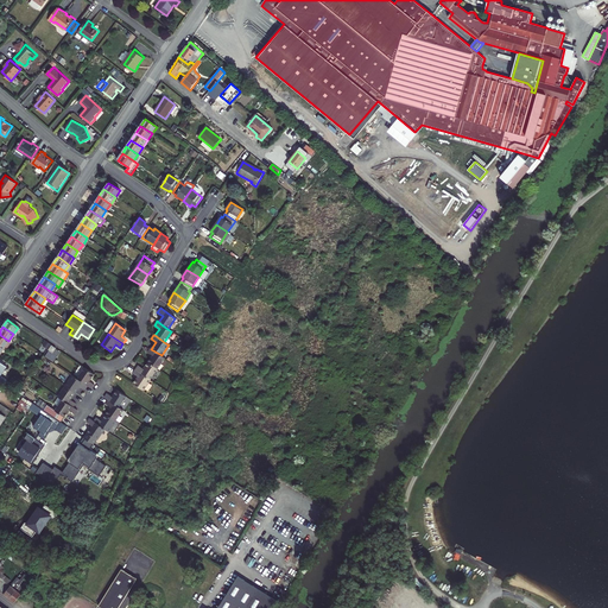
[(147,362),(157,369),(165,359),(162,355),(151,349),(150,348),(147,352),(152,355),(147,362)]
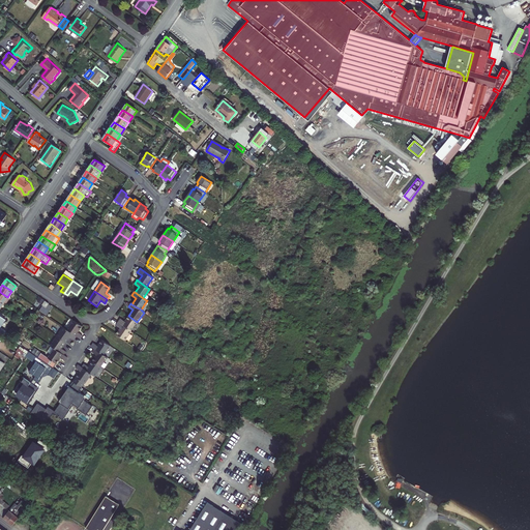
[(42,314),(47,316),(53,307),(49,304),(46,307),(42,314)]
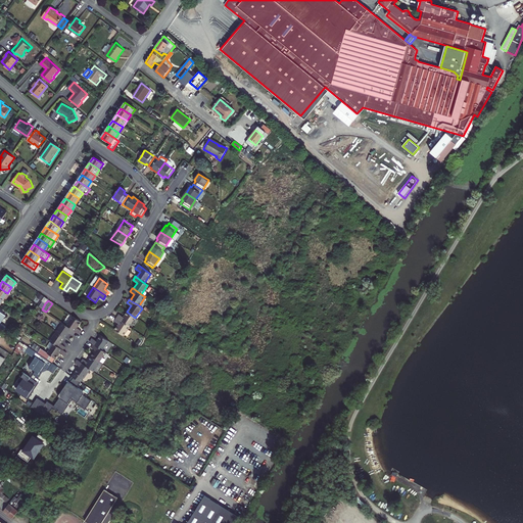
[(116,318),(129,327),(135,318),(127,312),(123,317),(119,315),(116,318)]
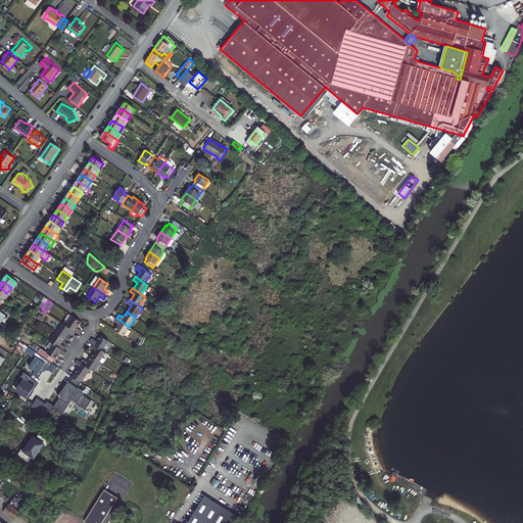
[(77,328),(81,322),(73,317),(66,326),(76,332),(76,333),(79,335),(82,331),(77,328)]
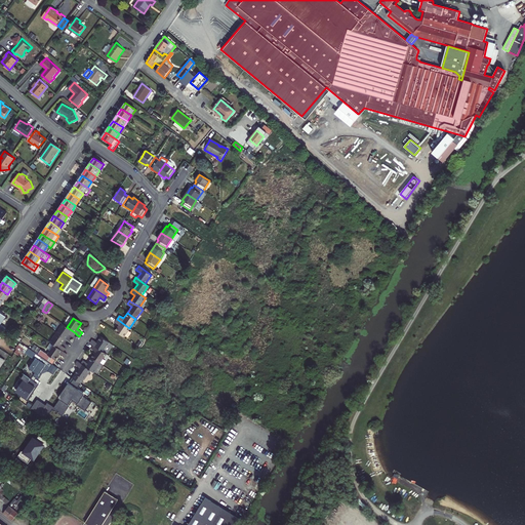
[(115,331),(123,337),(129,328),(117,319),(115,322),(119,325),(115,331)]
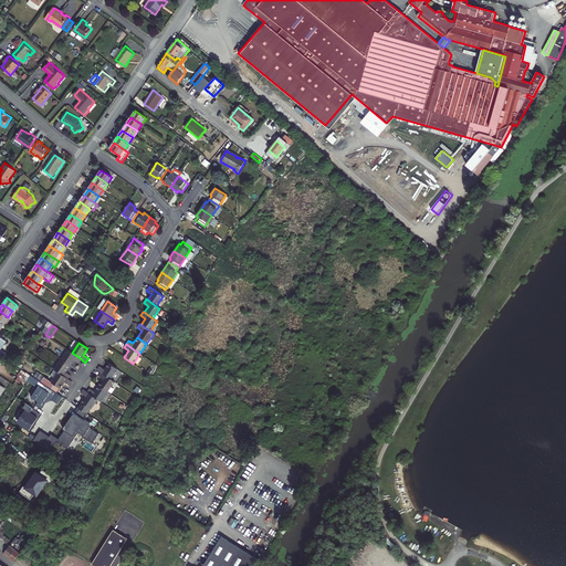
[(74,359),(80,363),(82,359),(72,353),(67,350),(61,359),(71,366),(74,359)]
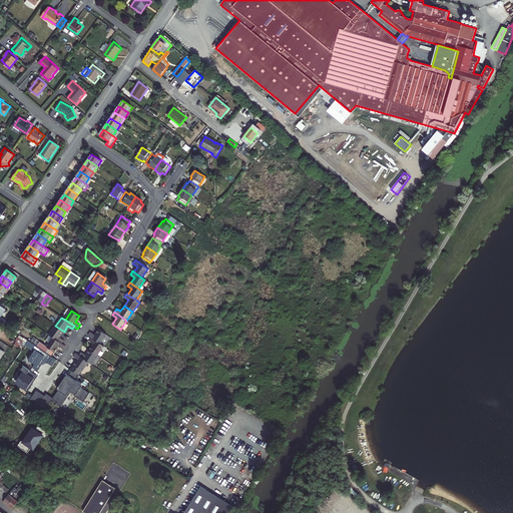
[(64,341),(59,338),(64,332),(55,326),(49,335),(49,336),(52,338),(61,344),(64,341)]
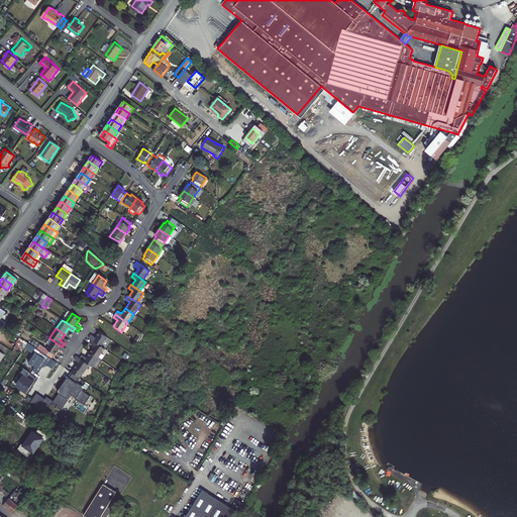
[(92,340),(101,346),(107,337),(102,334),(99,331),(95,337),(91,334),(89,338),(92,340)]
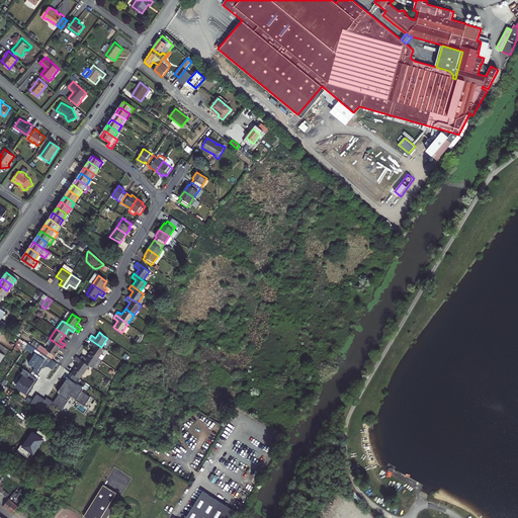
[(50,339),(44,348),(47,350),(53,341),(50,339)]
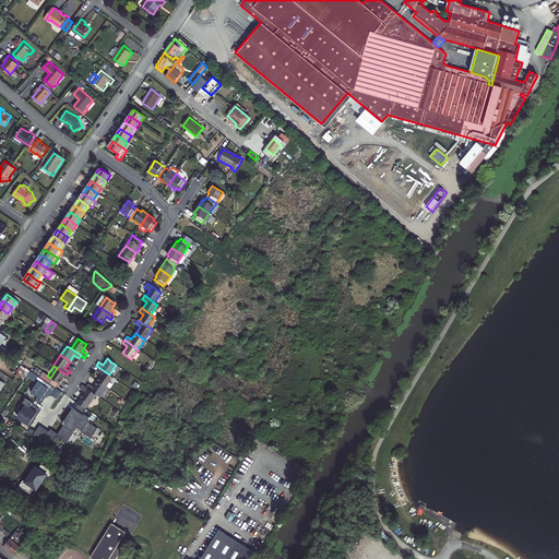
[(26,378),(28,375),(19,368),(16,371),(18,372),(15,376),(23,381),(26,378)]
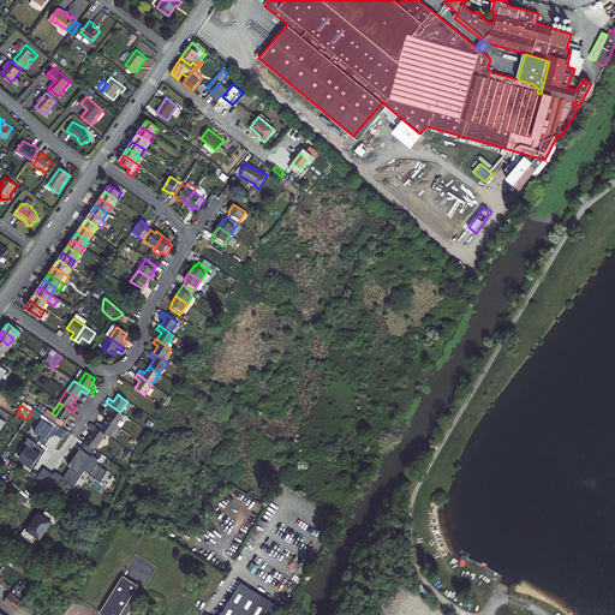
[(73,412),(63,405),(55,416),(52,413),(48,410),(47,411),(43,416),(61,428),(70,416),(76,419),(78,415),(75,413),(73,412)]
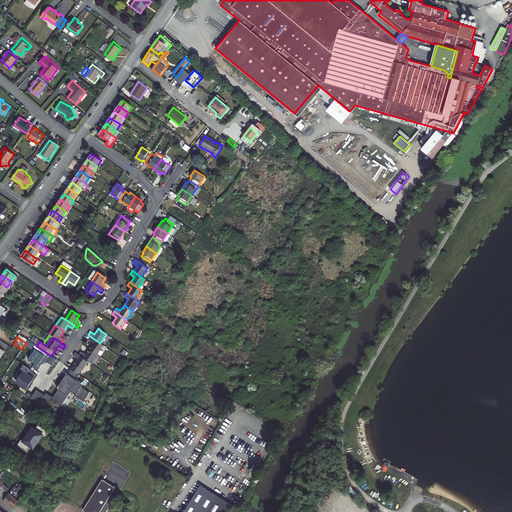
[(89,348),(97,354),(103,345),(100,343),(91,337),(88,340),(93,343),(89,348)]
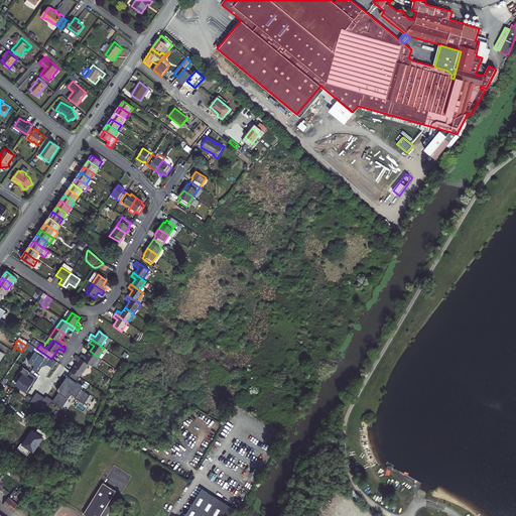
[(0,350),(5,354),(8,349),(0,343),(0,350)]
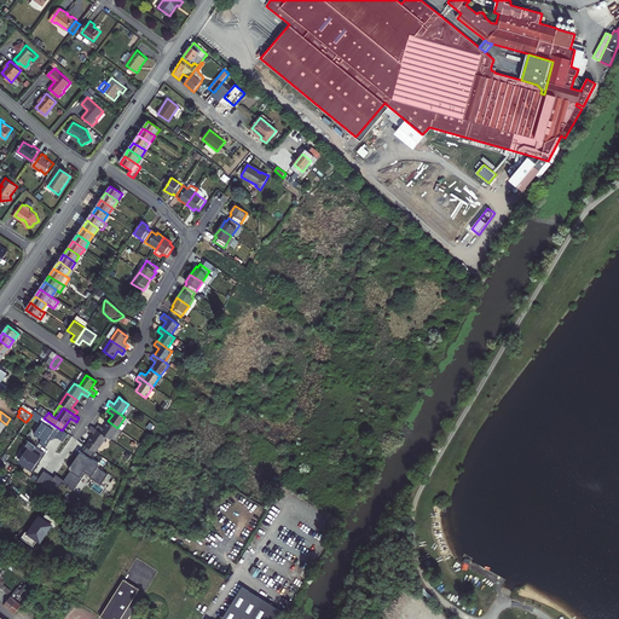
[(57,438),(62,431),(44,418),(42,417),(39,421),(41,423),(34,434),(41,440),(39,444),(45,447),(48,441),(47,440),(51,434),(57,438)]
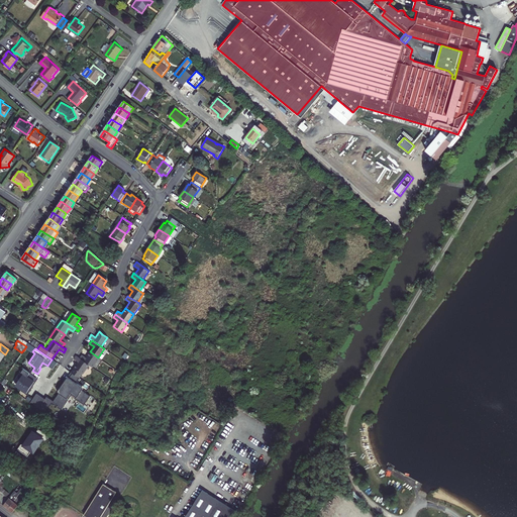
[(27,357),(30,353),(24,349),(21,352),(21,353),(27,357)]
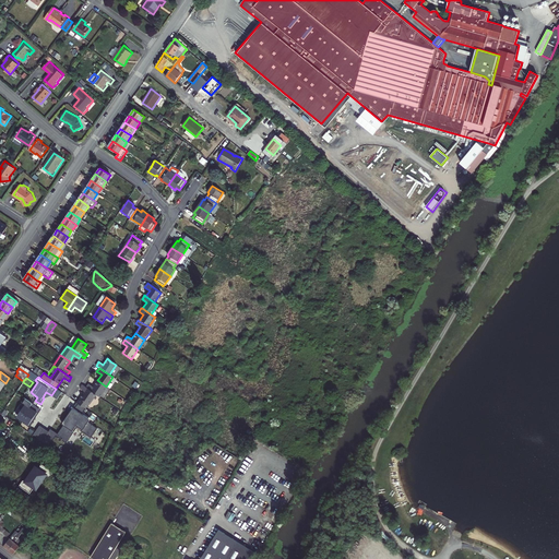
[(96,394),(99,396),(106,387),(97,380),(93,387),(88,383),(85,388),(96,394)]
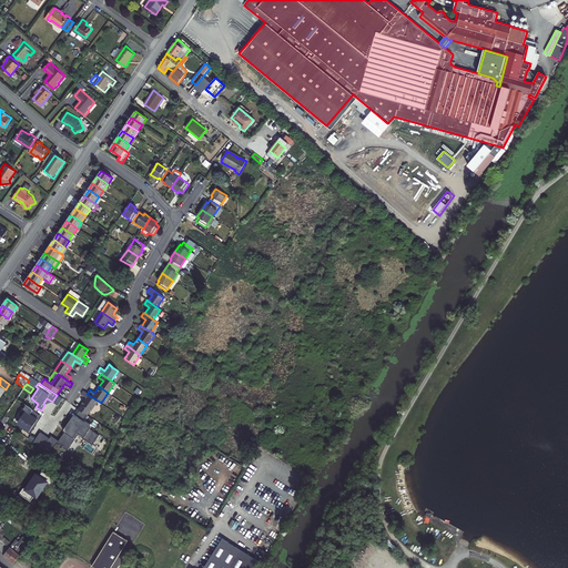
[(78,409),(87,415),(98,401),(87,394),(83,392),(81,395),(85,398),(78,409)]
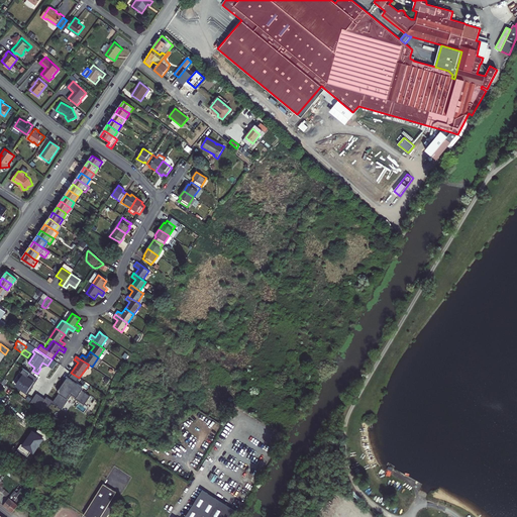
[(33,376),(22,368),(19,372),(21,374),(18,379),(19,380),(15,386),(22,390),(21,391),(27,395),(33,387),(31,386),(34,382),(30,379),(33,376)]
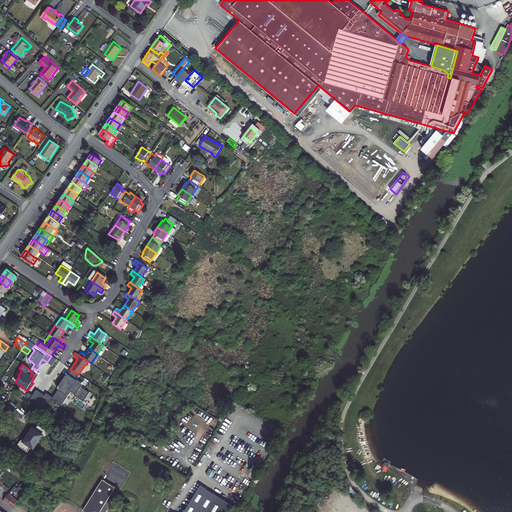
[(83,385),(68,375),(67,374),(57,388),(58,389),(53,397),(46,393),(44,395),(36,389),(30,399),(40,406),(43,401),(48,405),(52,400),(61,406),(68,396),(67,395),(69,392),(70,390),(80,397),(85,390),(81,387),(83,385)]
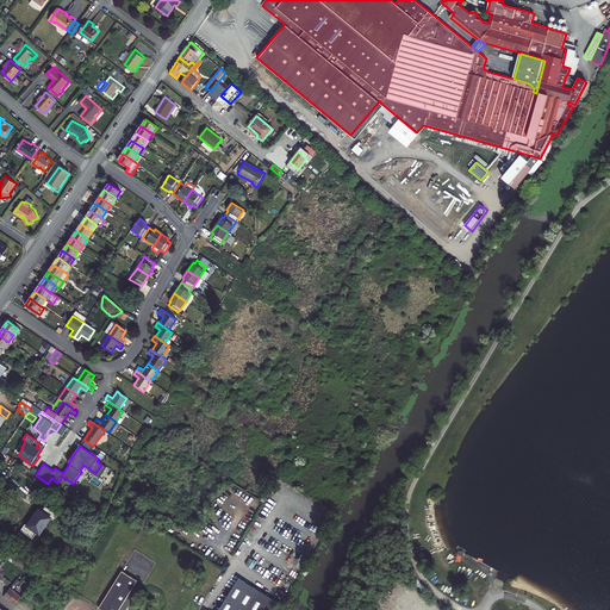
[(106,468),(101,465),(95,473),(83,465),(82,467),(99,478),(106,468)]
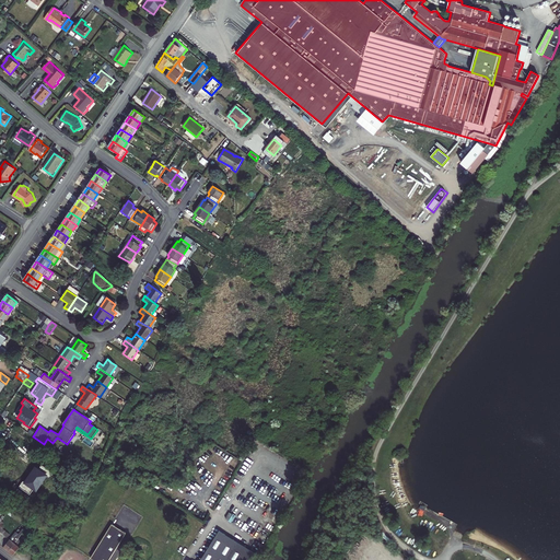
[(31,494),(33,489),(37,492),(48,475),(35,466),(25,481),(24,480),(20,487),(31,494)]
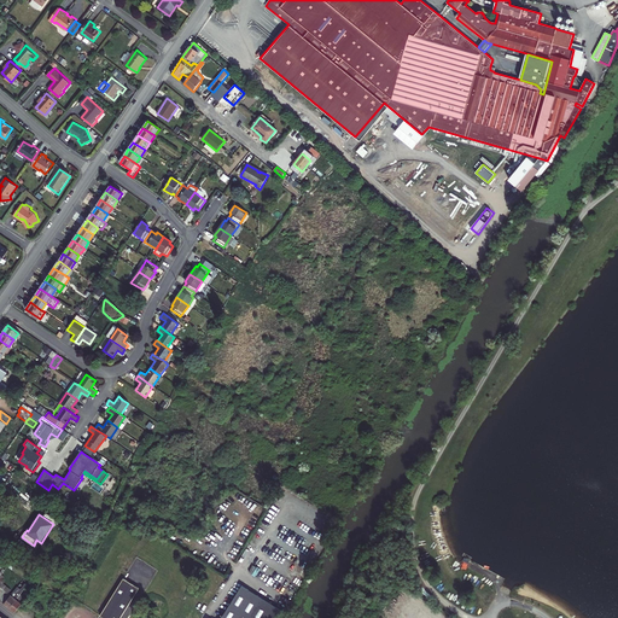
[(24,579),(29,572),(18,564),(15,569),(12,571),(24,579)]
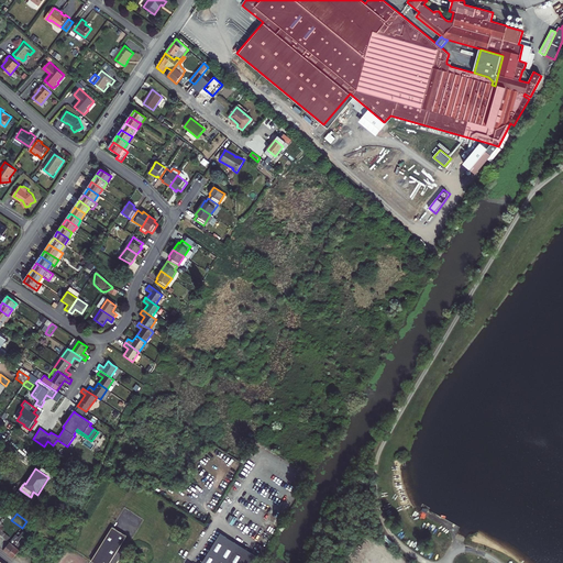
[(92,562),(109,562),(127,536),(112,528),(90,561),(92,562)]
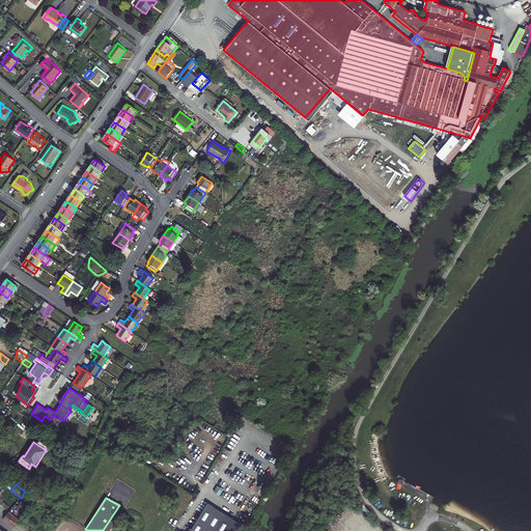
[(9,507),(2,502),(0,504),(4,508),(6,510),(9,507)]
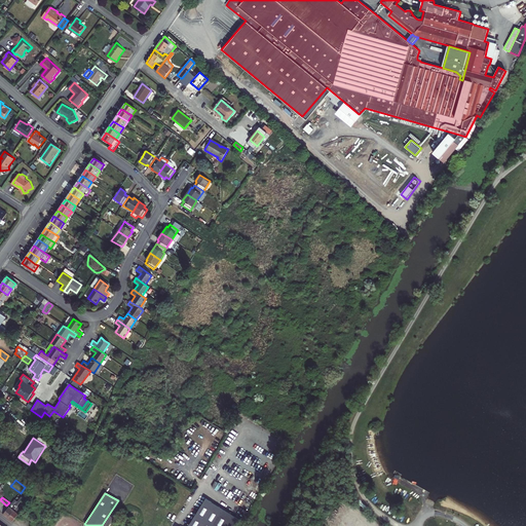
[(13,501),(9,506),(3,514),(8,517),(17,505),(20,502),(19,501),(16,499),(14,502),(13,501)]
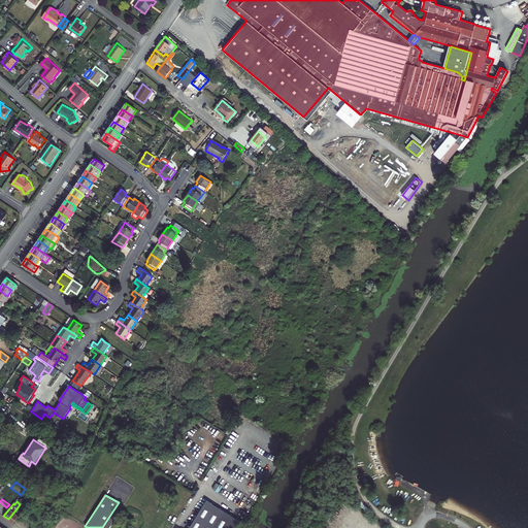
[(237,527),(241,523),(206,501),(189,527),(237,527)]
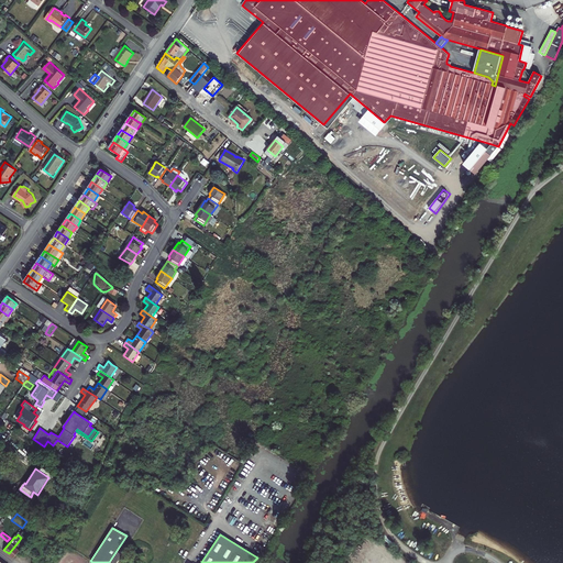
[(10,542),(7,541),(4,539),(0,544),(0,547),(3,550),(10,542)]
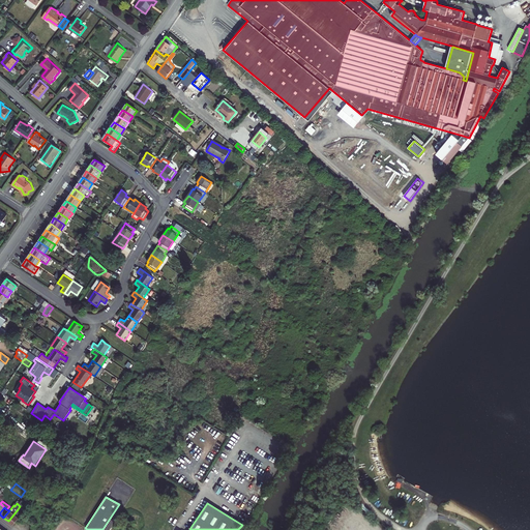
[(22,513),(18,509),(8,521),(12,525),(16,522),(22,513)]
